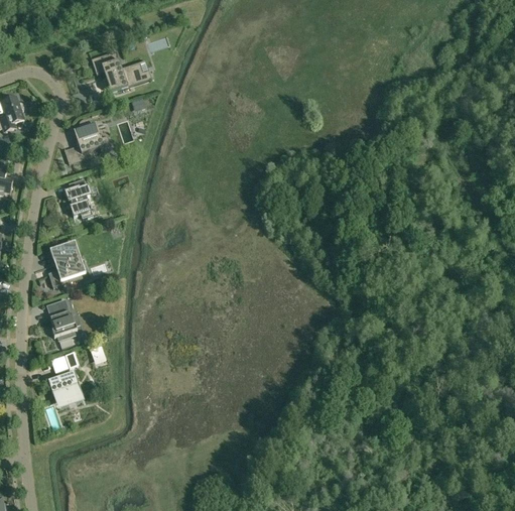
[(91,57),(96,74),(103,71),(110,91),(129,85),(128,82),(135,80),(134,74),(141,72),(142,71),(139,60),(127,65),(128,67),(121,70),(114,49),(91,57)]
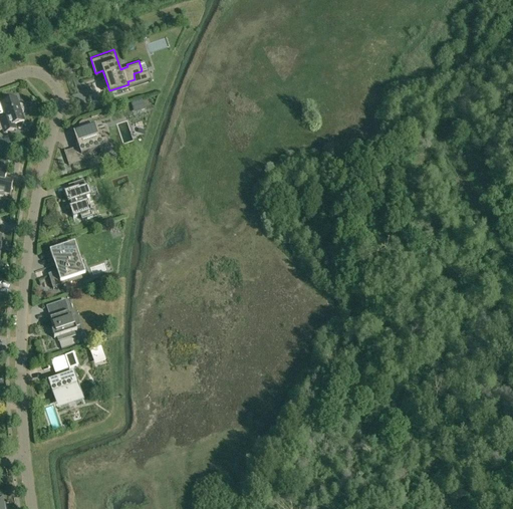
[(5,114),(0,116),(0,119),(3,130),(15,125),(13,120),(23,116),(20,108),(22,107),(23,105),(21,100),(19,99),(18,100),(15,92),(0,98),(5,114)]
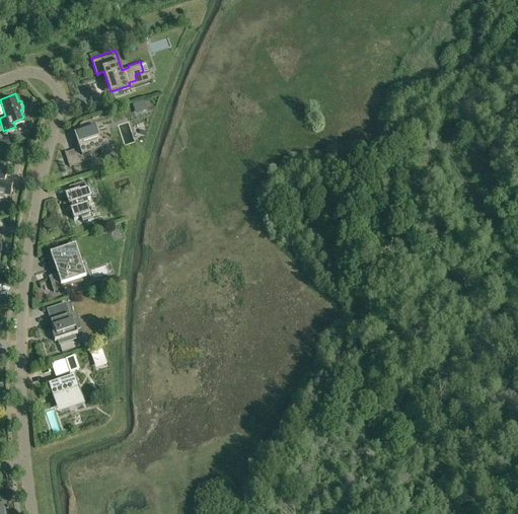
[(132,99),(134,107),(146,104),(143,96),(132,99)]
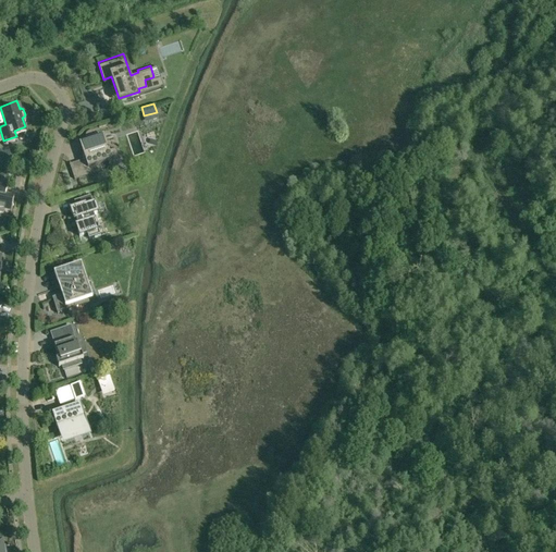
[(97,133),(96,131),(96,130),(95,129),(94,127),(93,127),(91,126),(90,126),(89,126),(88,126),(87,127),(86,129),(85,129),(85,130),(84,131),(84,132),(84,133),(84,134),(85,137),(78,139),(84,155),(69,160),(74,174),(87,170),(88,170),(88,169),(89,169),(90,168),(90,167),(90,166),(91,166),(91,164),(90,164),(90,162),(107,157),(109,163),(120,159),(114,144),(108,146),(102,132),(97,133)]
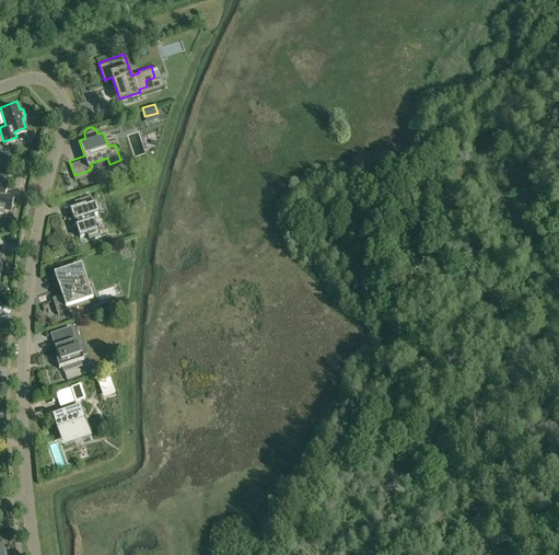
[(138,145),(140,151),(147,149),(144,142),(138,145)]
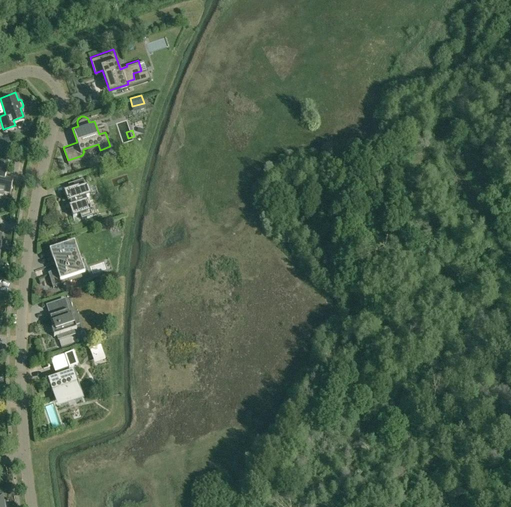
[(10,142),(7,134),(1,136),(0,133),(0,146),(1,149),(7,147),(6,143),(10,142)]
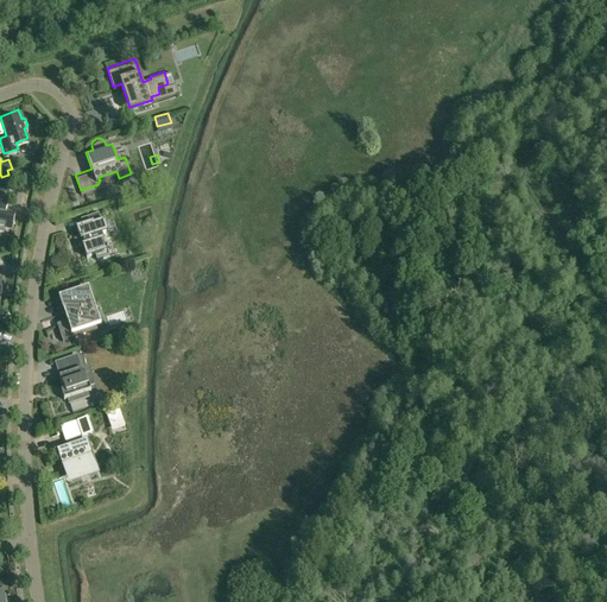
[(0,226),(2,227),(4,225),(11,226),(14,209),(5,207),(7,198),(6,198),(8,184),(5,184),(0,185),(0,226)]
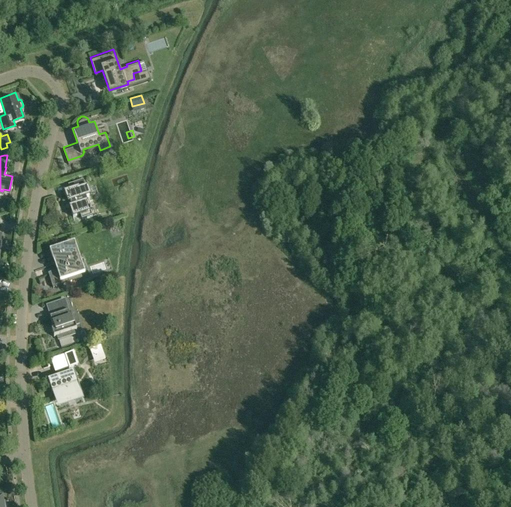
[(69,186),(63,188),(67,199),(69,198),(70,202),(68,203),(72,214),(79,211),(81,216),(92,212),(90,207),(91,207),(90,204),(89,205),(86,197),(85,193),(90,191),(87,182),(85,183),(82,176),(67,181),(69,186)]
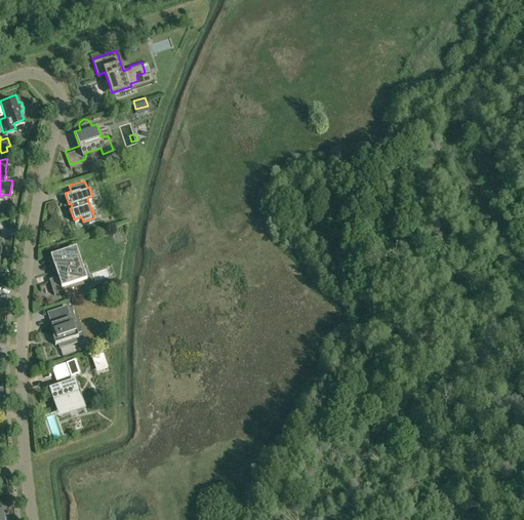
[(101,187),(93,189),(96,198),(104,196),(101,187)]
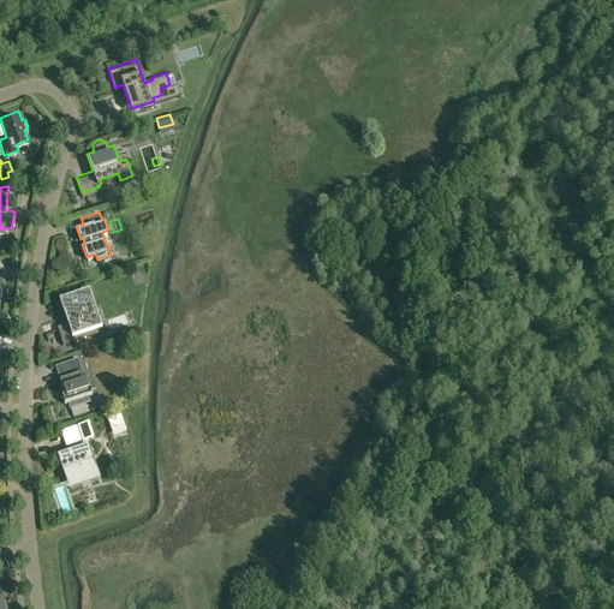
[(67,321),(57,324),(63,341),(97,329),(96,326),(101,324),(88,287),(59,297),(67,321)]
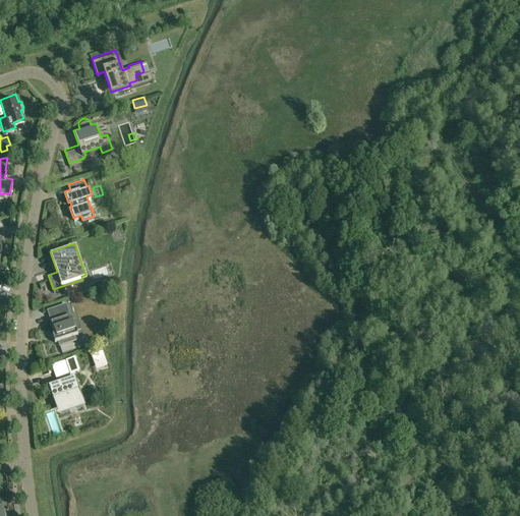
[(98,276),(114,272),(112,265),(96,269),(98,276)]
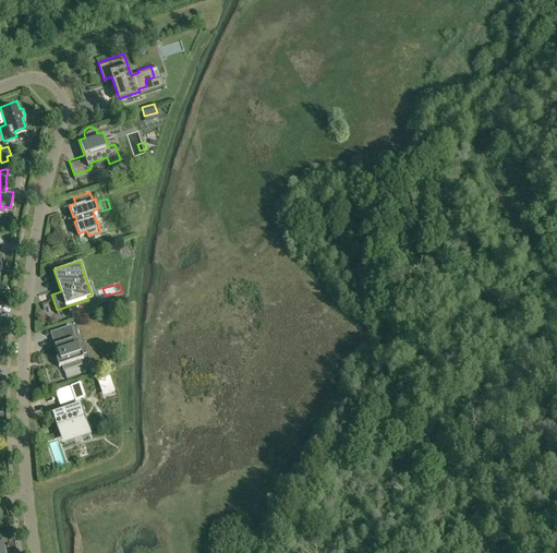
[(59,353),(55,355),(58,363),(61,362),(62,367),(81,360),(79,356),(83,355),(81,350),(84,349),(84,348),(84,347),(84,346),(84,345),(84,344),(84,343),(83,341),(82,340),(81,339),(81,338),(75,340),(70,323),(50,329),(55,341),(53,341),(56,350),(57,349),(59,353)]
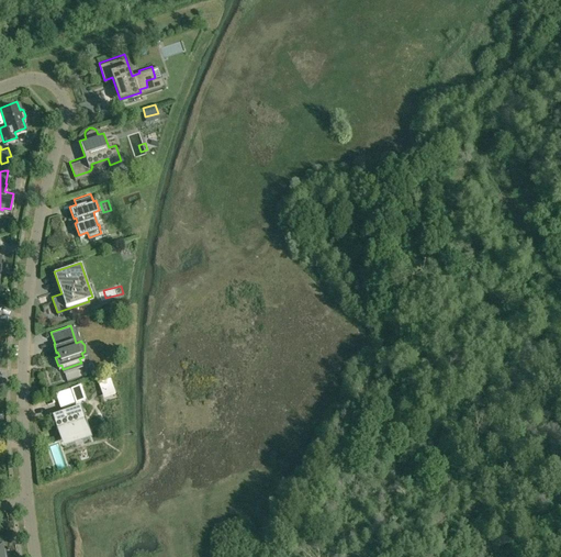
[(83,397),(78,382),(56,390),(62,404),(83,397)]
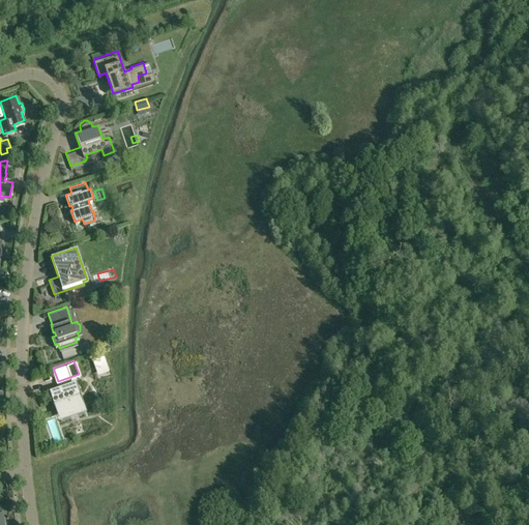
[(49,388),(52,400),(58,399),(59,402),(62,412),(81,406),(77,392),(80,391),(76,380),(49,388)]
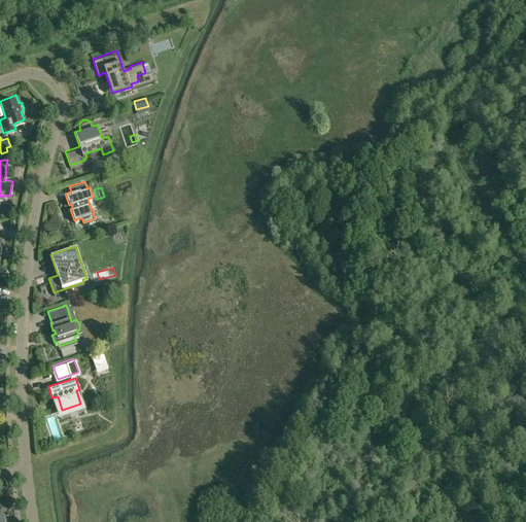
[(55,437),(65,435),(61,411),(49,413),(55,437)]
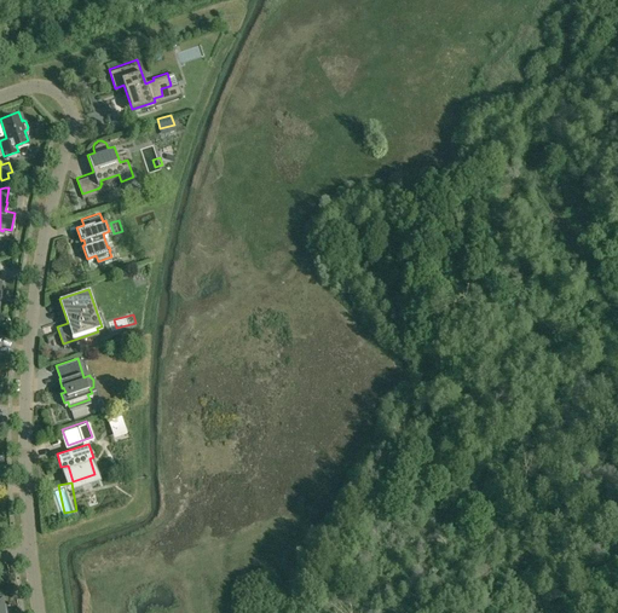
All buildings are outlined.
